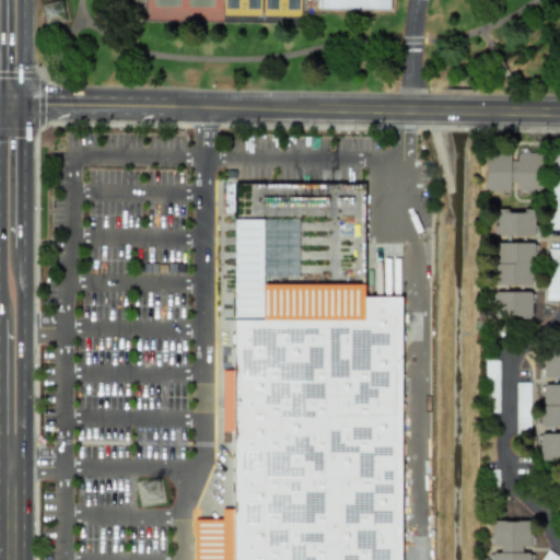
[(318,0),(319,9),(388,10),(388,0),(318,0)]
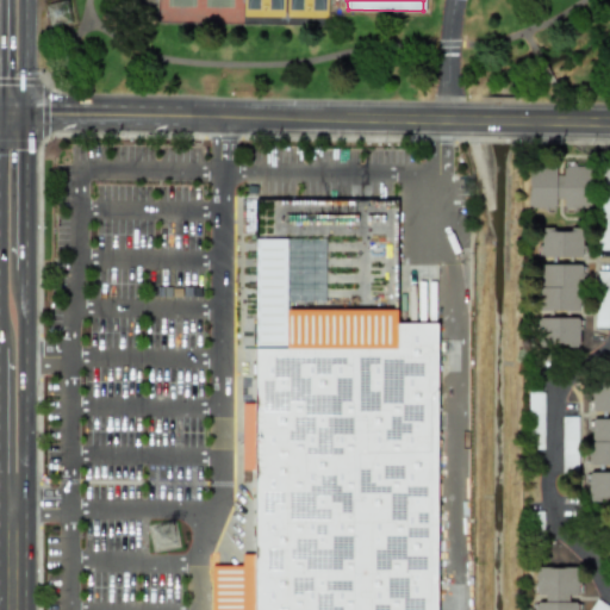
[(562,166),(562,212),(589,212),(587,166),(562,166)]
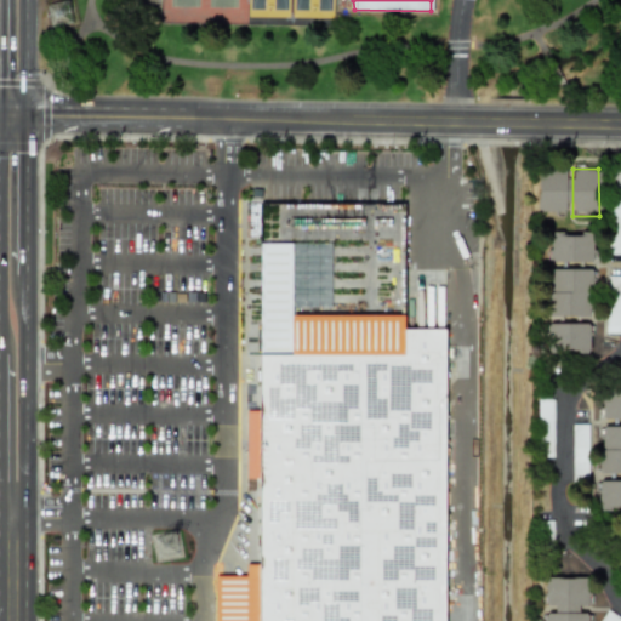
[(537,212),(567,211),(565,170),(537,170),(537,212)]
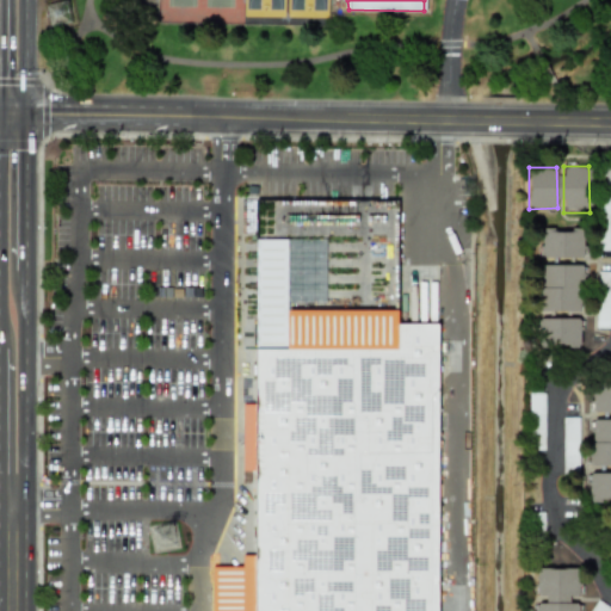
[(610,192),(599,193),(598,251),(610,250),(610,192)]
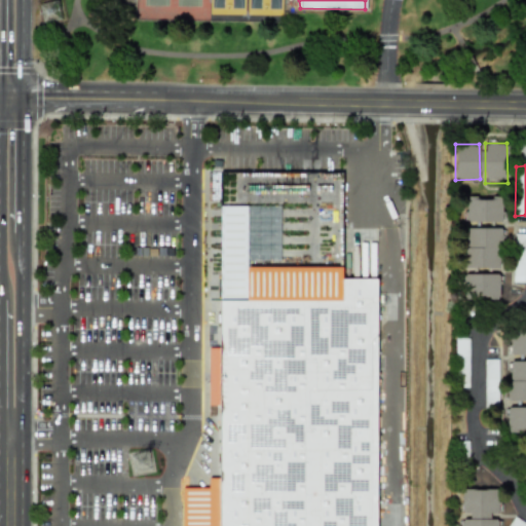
[(466,222),(502,221),(502,196),(466,197),(466,222)]
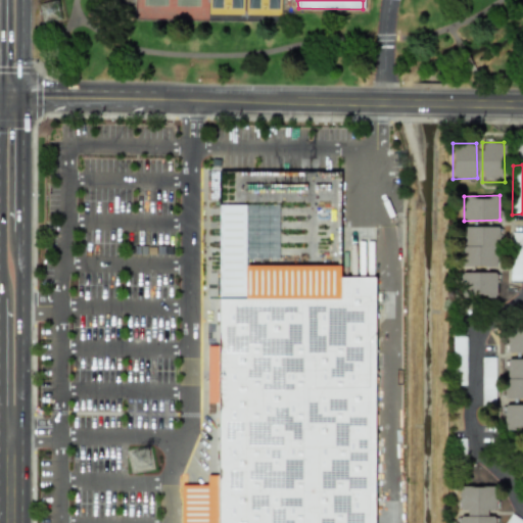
[(180,522),(181,487),(207,486),(207,477),(218,477),(218,406),(208,406),(207,346),(218,346),(219,204),(245,205),(245,266),(341,265),(341,278),(376,278),(374,378),(374,522),(180,522)]
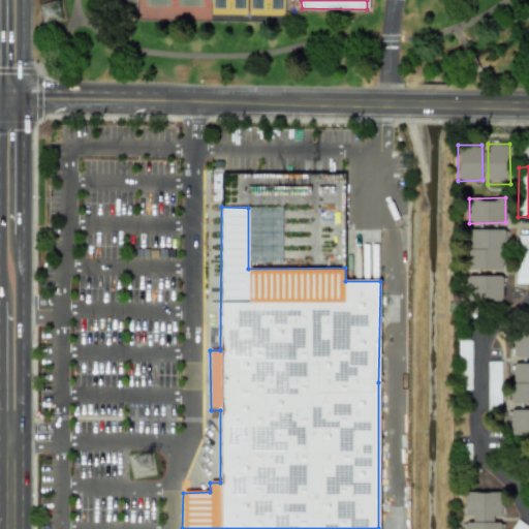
[(467,269),(501,270),(503,229),(469,228),(467,269)]
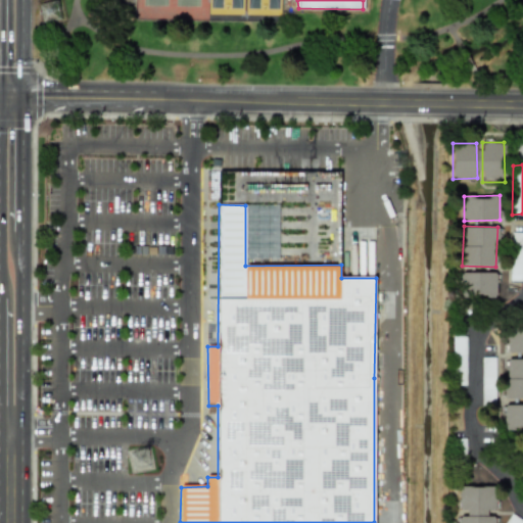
[(521,281),(522,266),(510,266),(510,280),(521,281)]
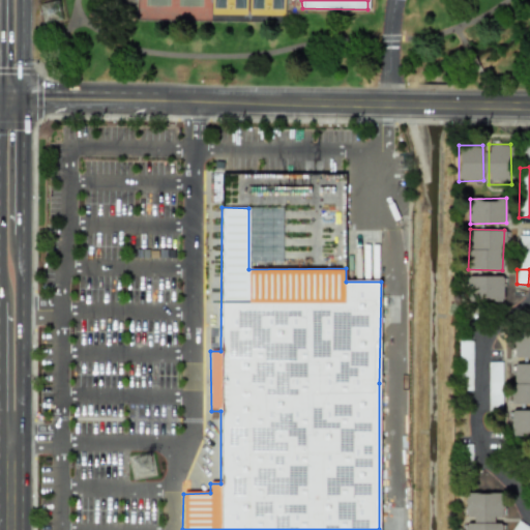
[(503,276),(467,275),(466,302),(503,302),(503,276)]
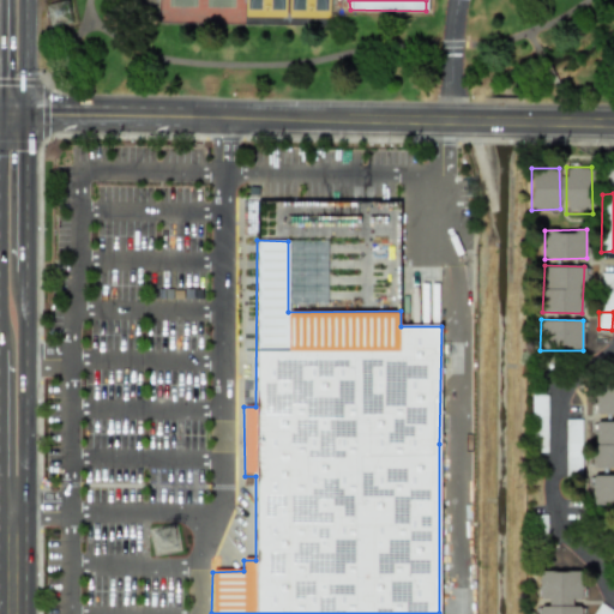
[(613,414),(613,385),(594,386),(595,415),(613,414)]
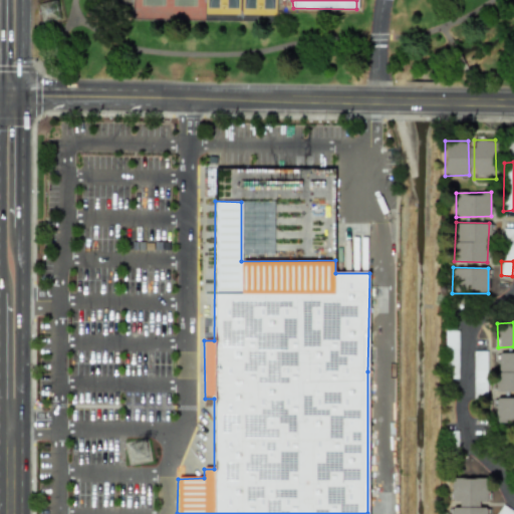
[(457,330),(447,331),(447,378),(458,377),(457,330)]
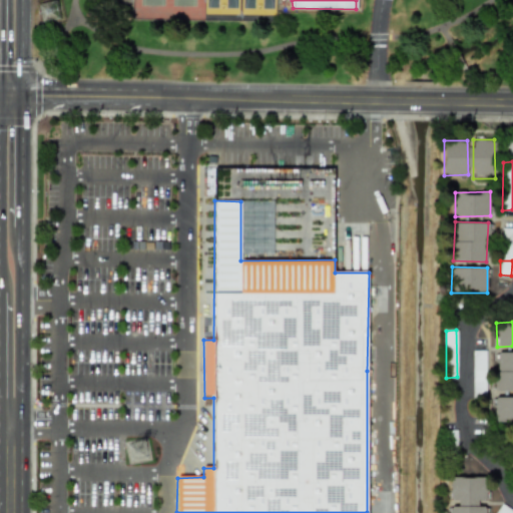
[(485,350),(472,351),(472,397),(486,397),(485,350)]
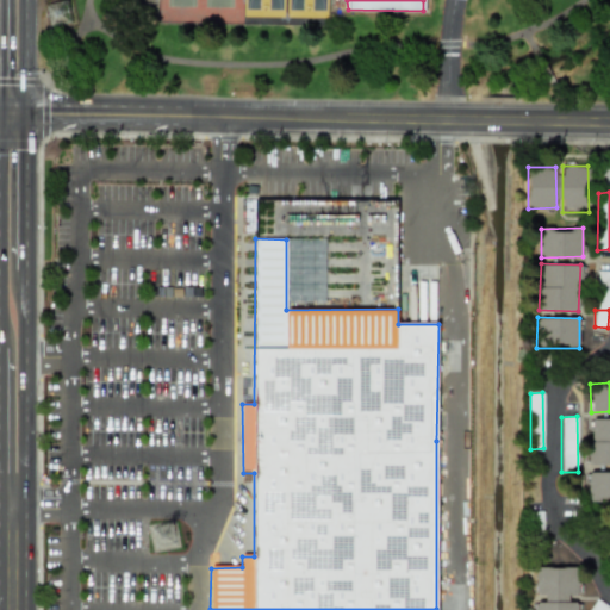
[(609,418),(590,418),(589,465),(609,465),(609,418)]
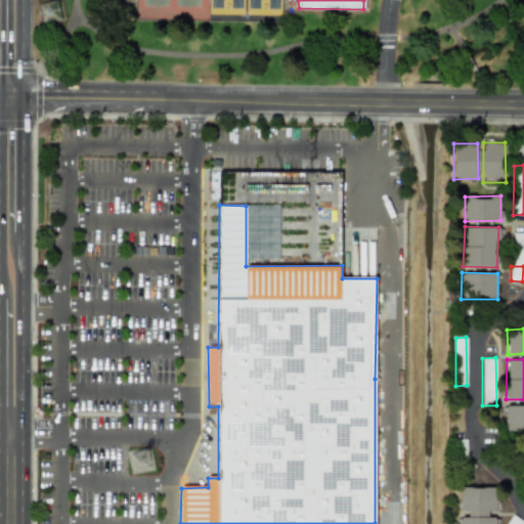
[(523,430),(523,405),(505,405),(505,430),(523,430)]
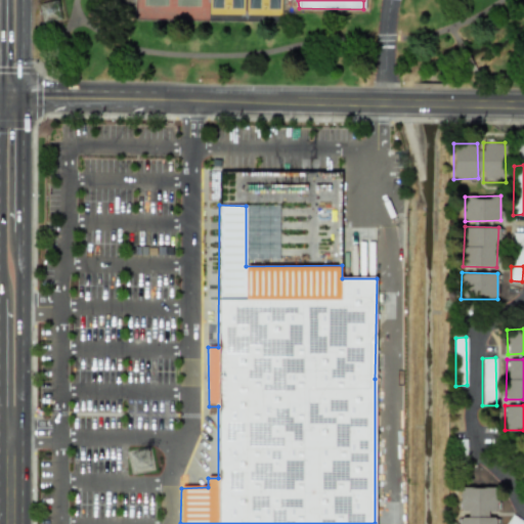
[(496,487),(460,487),(460,514),(459,523),(494,523),(495,517),(488,517),(488,511),(496,511),(496,487)]
